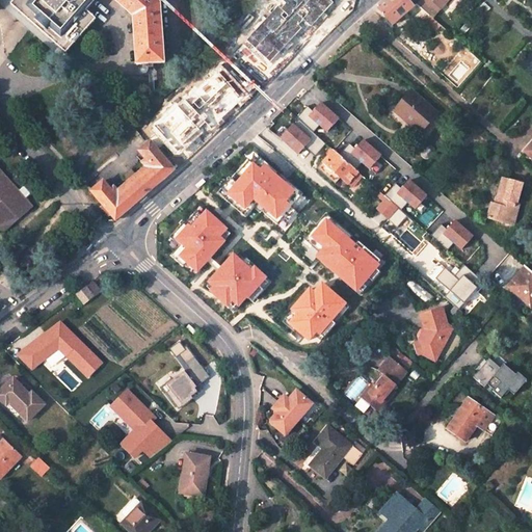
[(62,57),(91,24),(81,14),(89,3),(86,1),(86,0),(15,0),(7,8),(62,57)]
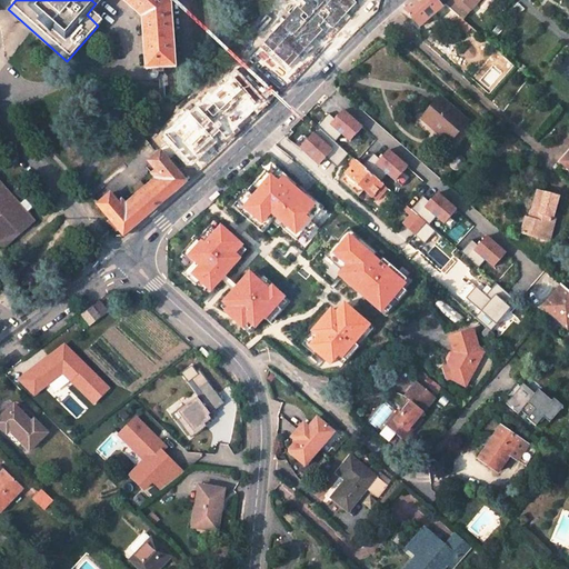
[(272,32),(265,40),(239,68),(245,73),(201,115),(197,110),(181,123),(187,129),(176,139),(172,136),(158,149),(160,150),(149,161),(157,169),(152,173),(156,179),(145,188),(138,195),(127,205),(122,199),(119,202),(110,193),(98,205),(125,236),(186,182),(210,160),(276,98),(275,97),(280,92),(270,83),(349,0),(285,0),(295,9),(288,17),(283,13),(269,29),(272,32)]
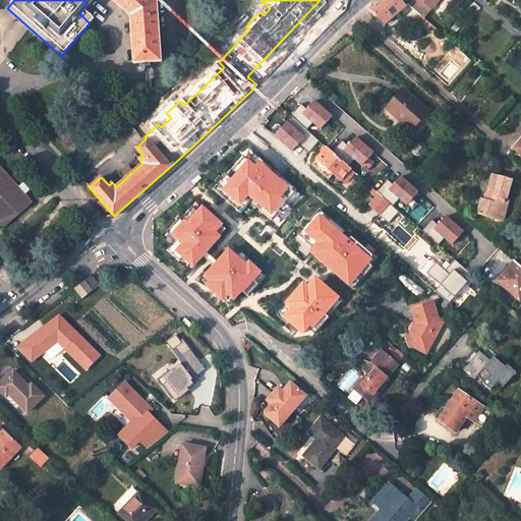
[(112,0),(118,4),(131,16),(133,63),(161,62),(158,3),(154,0),(112,0)]
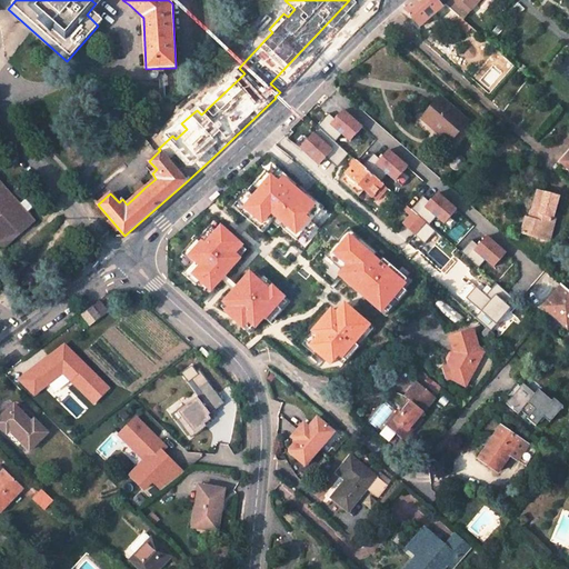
[(440,9),(453,22),(459,16),(446,5),(445,2),(441,5),(437,0),(417,0),(406,10),(419,26),(440,9)]
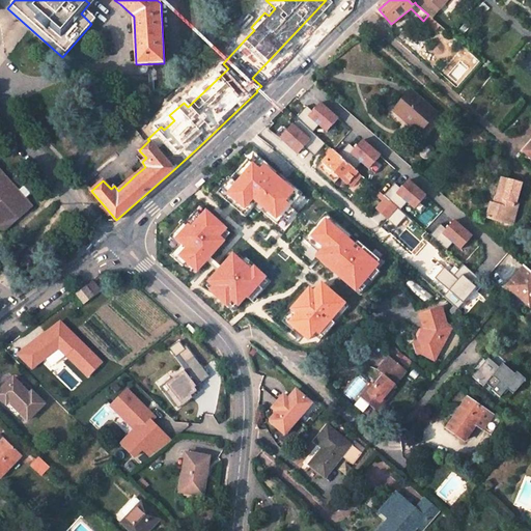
[(419,0),(416,4),(428,15),(431,18),(446,0),(419,0)]
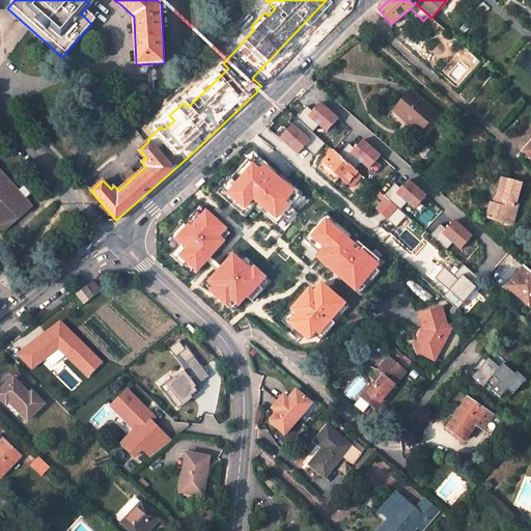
[(436,21),(431,26),(446,39),(450,34),(436,21)]
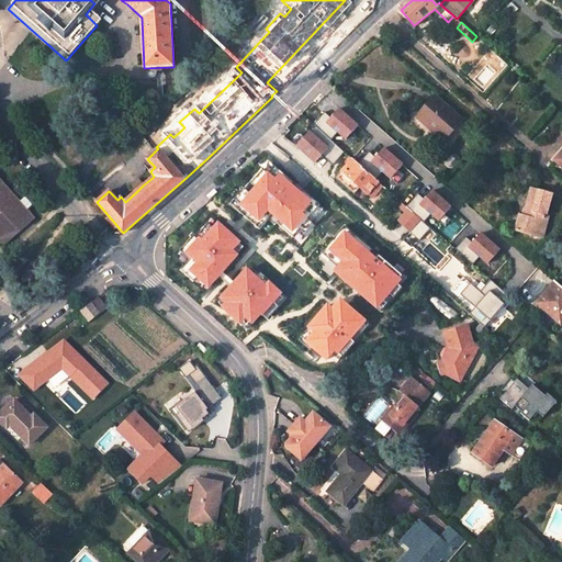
[(461,120),(434,97),(416,116),(444,141),(461,120)]
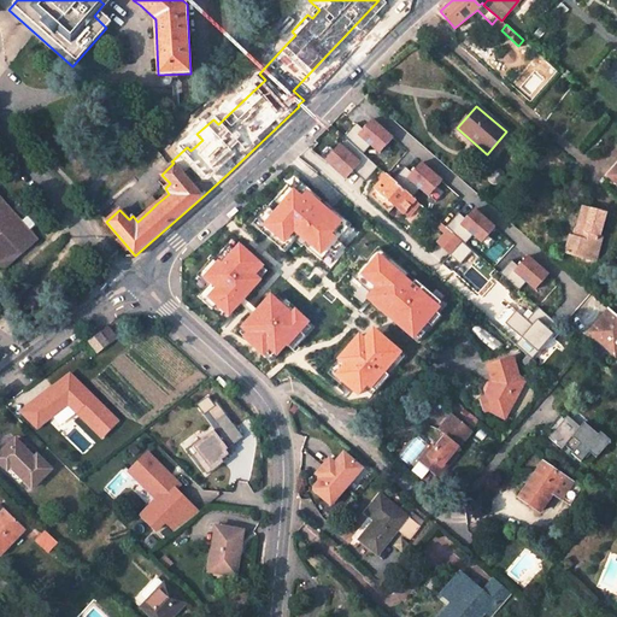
[(380,153),(394,135),(371,117),(363,128),(357,123),(347,136),(365,151),(370,145),(380,153)]
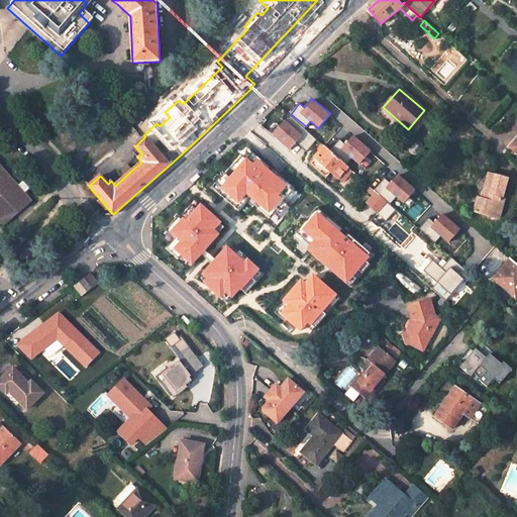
[(157,123),(160,126),(170,117),(165,112),(156,121),(157,123)]
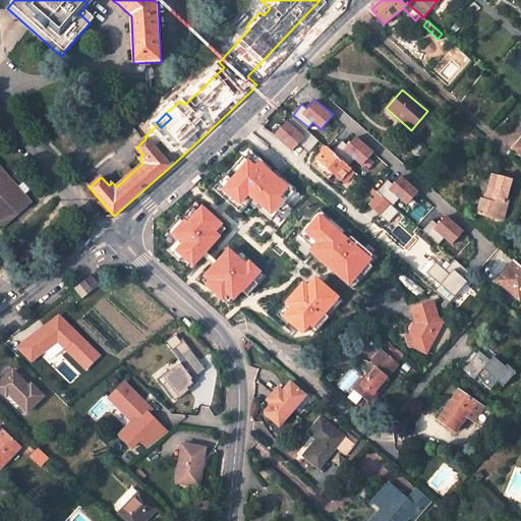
[(291,150),(305,135),(288,118),(274,132),(291,150)]
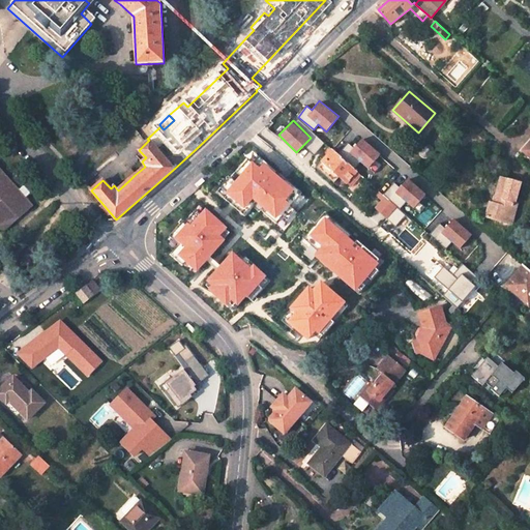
[(316,137),(307,147),(315,153),(323,143),(316,137)]
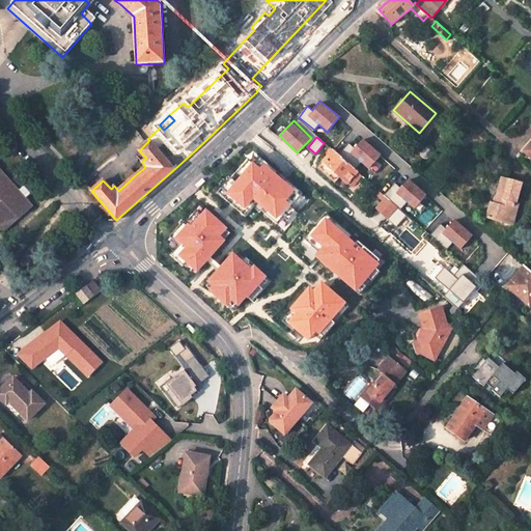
[(362,137),(350,152),(369,168),(382,152),(362,137)]
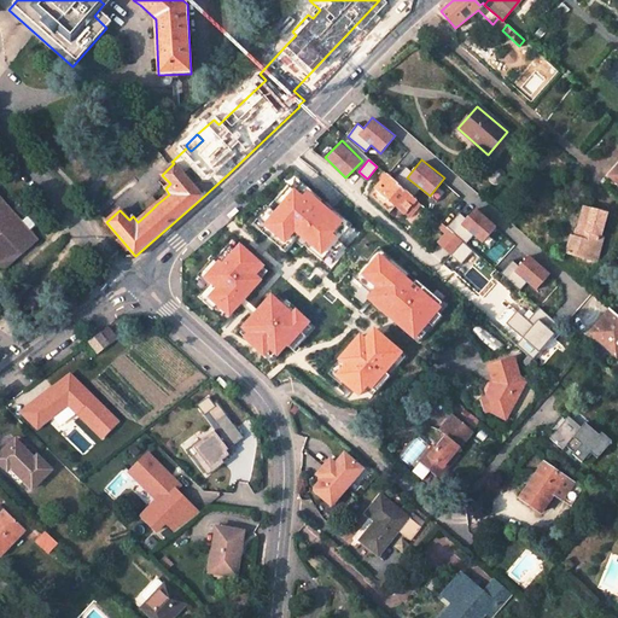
[(617,161),(607,173),(617,181),(617,161)]
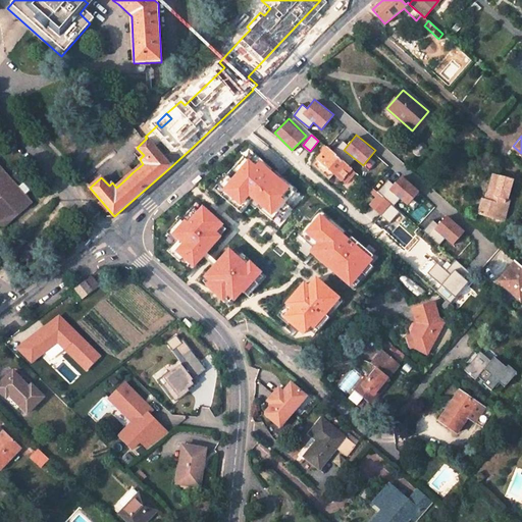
[(349,172),(352,168),(328,148),(313,165),(329,178),(333,173),(342,180),(349,172)]
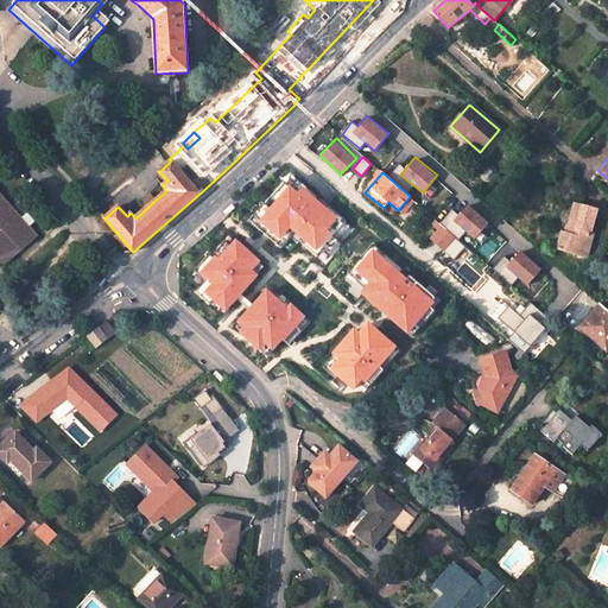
[(315,251),(343,221),(304,184),(298,191),(290,184),(258,219),(279,239),(291,228),(315,251)]
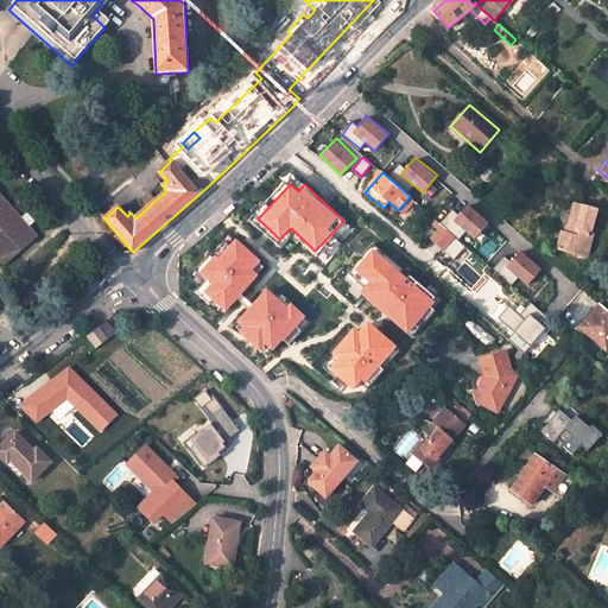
[(0,194),(0,261),(5,266),(38,238),(0,194)]
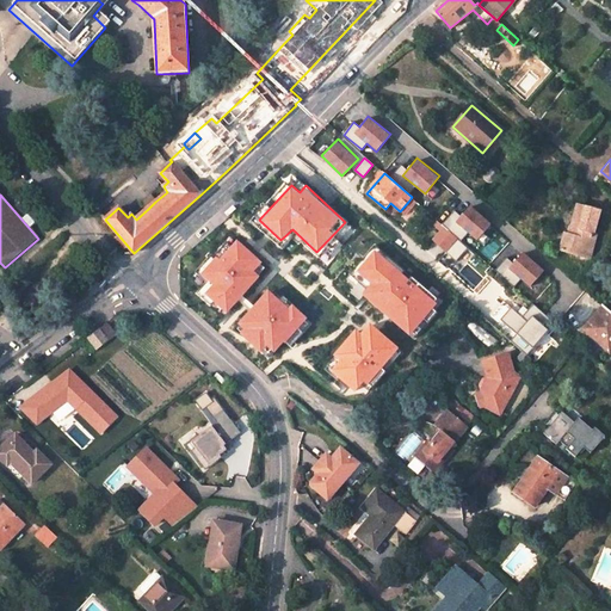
[(143,203),(148,209),(155,202),(150,197),(143,203)]
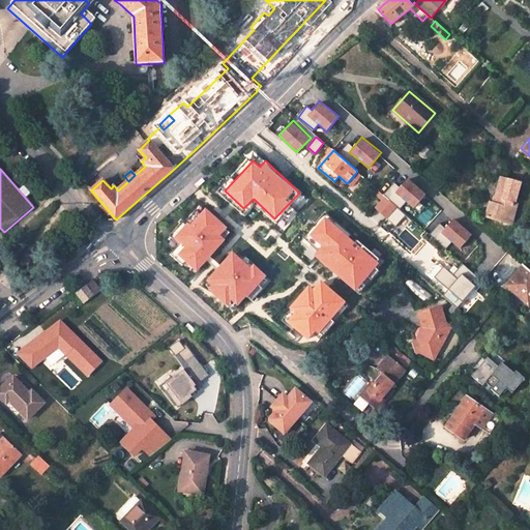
[(347,183),(350,186),(357,178),(354,175),(347,183)]
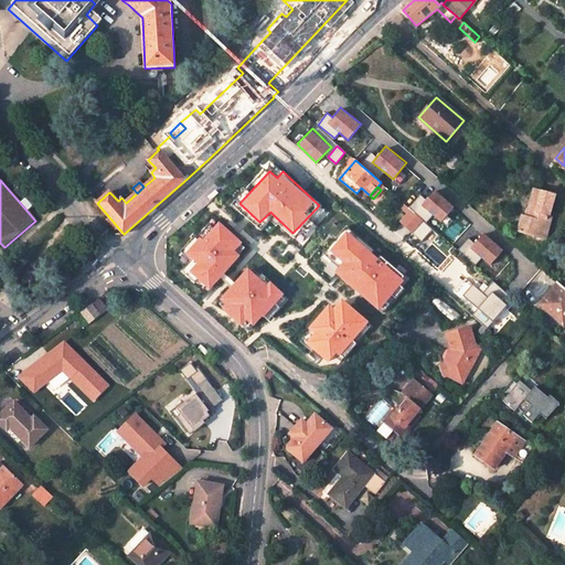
[(548,214),(555,192),(533,187),(525,214),(521,213),(516,231),(537,236),(539,227),(547,230),(551,214),(548,214)]
